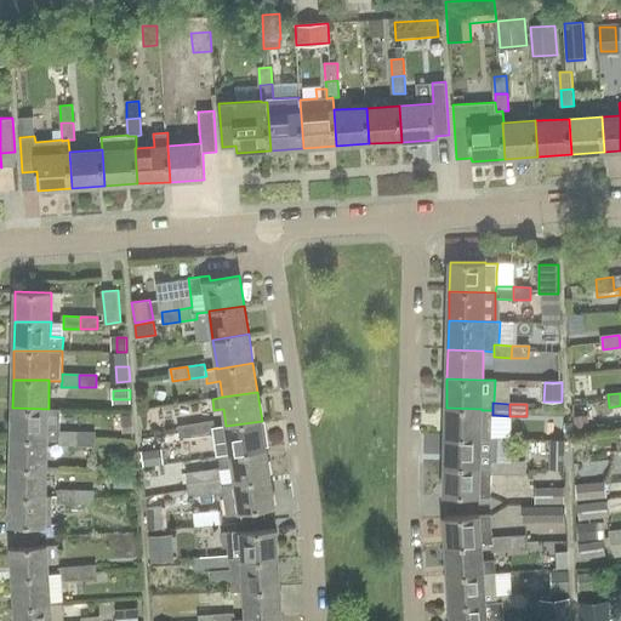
[(61,409),(49,409),(12,408),(12,437),(47,438),(60,439),(61,432),(61,409)]
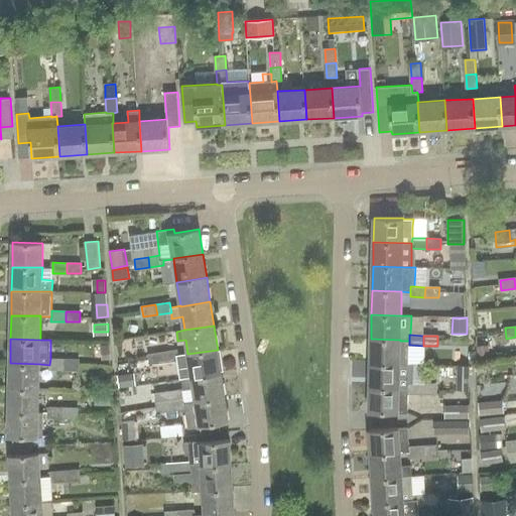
[(399,364),(400,341),(400,340),(371,339),(370,363),(399,364)]
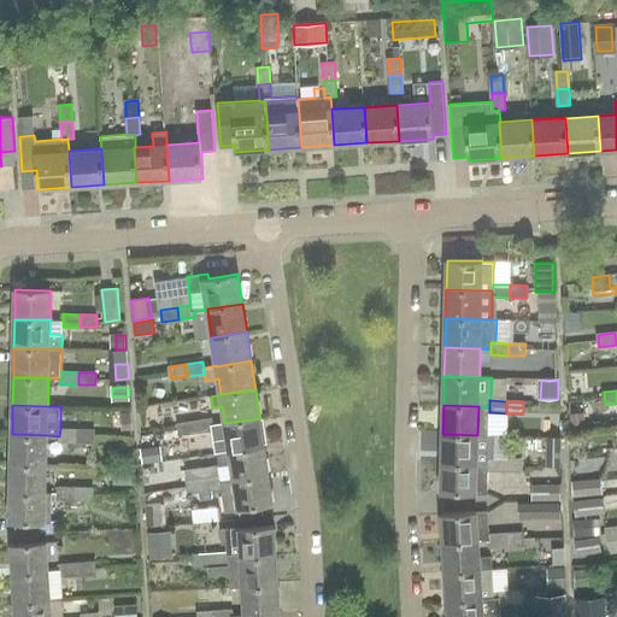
[(570,411),(571,428),(585,427),(585,411),(570,411)]
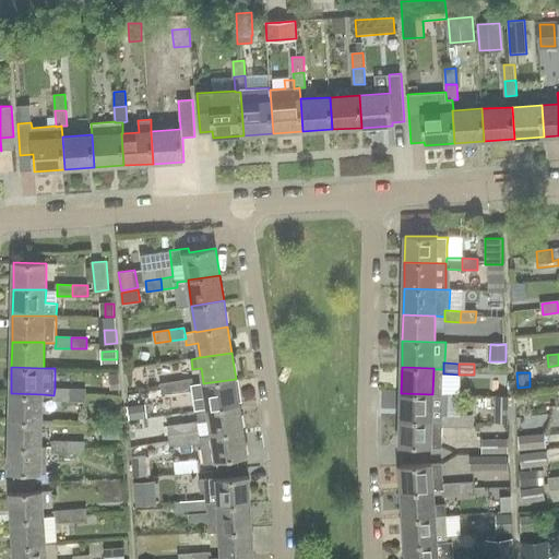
[(110,375),(110,390),(120,390),(119,375),(110,375)]
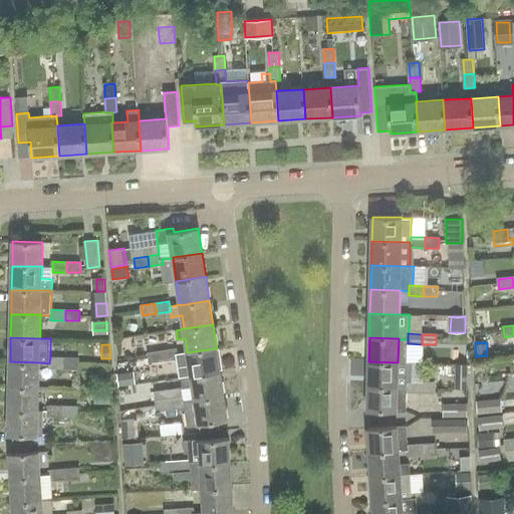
[(220,371),(217,348),(187,352),(177,353),(178,359),(177,359),(180,377),(181,377),(220,371)]
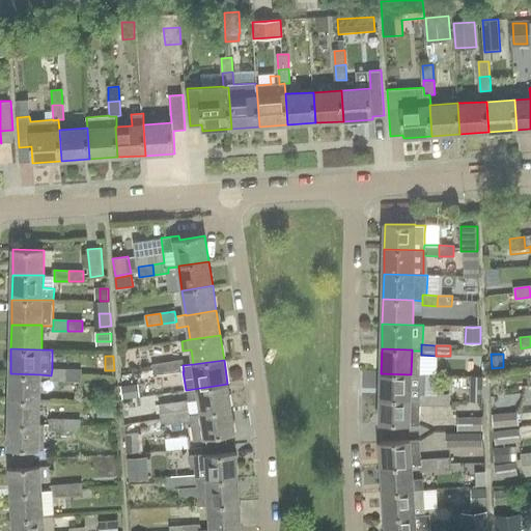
[(184,371),(183,365),(183,361),(167,363),(169,373),(183,371),(184,371)]
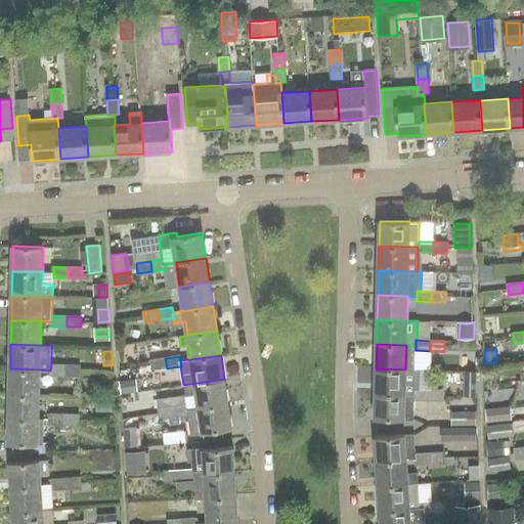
[(167,368),(165,358),(150,360),(153,370),(167,368)]
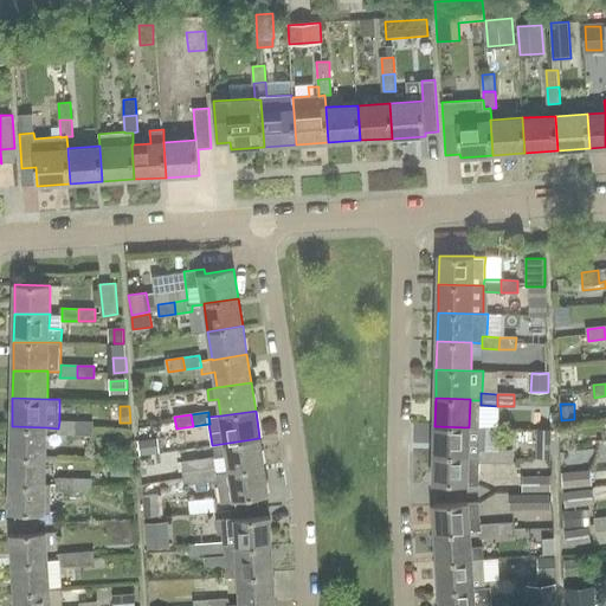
[(76,434),(76,423),(59,421),(58,429),(58,433),(76,434)]
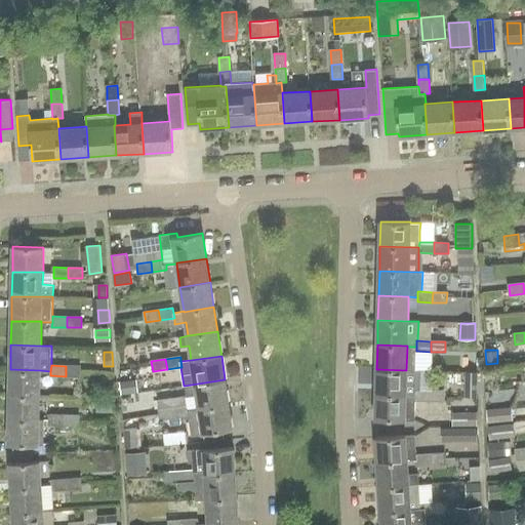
[(80,366),(66,366),(66,376),(80,376),(80,366)]
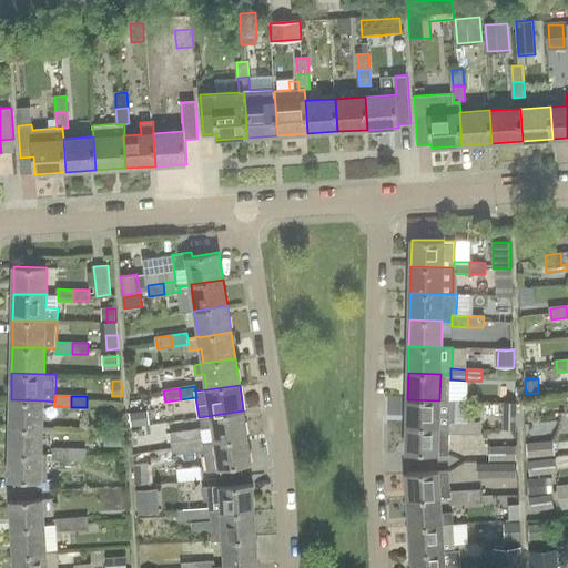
[(43,427),(43,401),(11,399),(10,426),(43,427)]
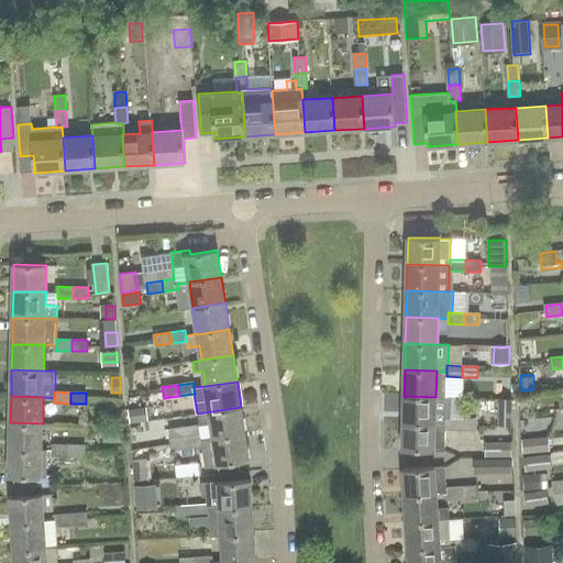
[(435,412),(435,397),(404,396),(403,422),(445,423),(445,418),(445,412),(435,412)]
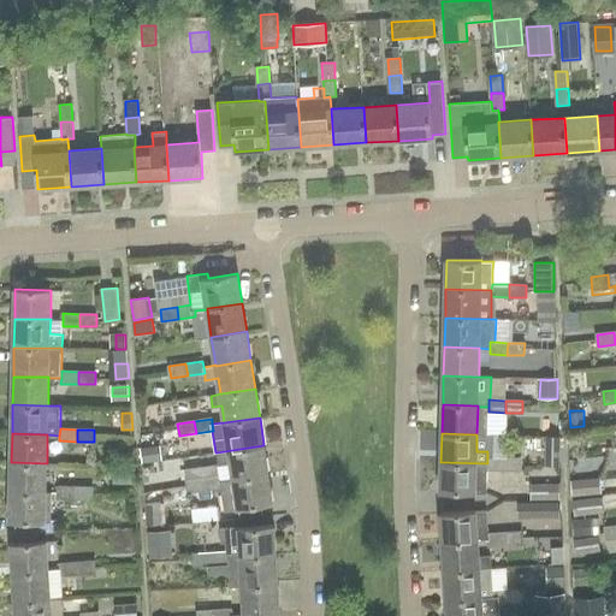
[(548,438),(546,466),(558,466),(560,438),(548,438)]
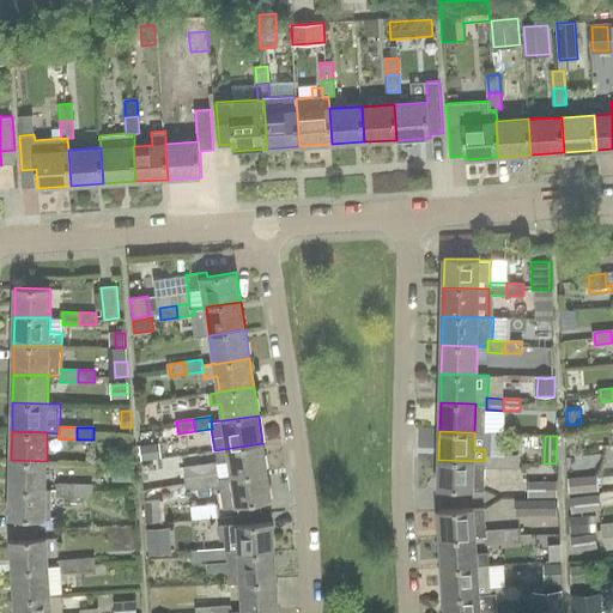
[(267,472),(262,443),(216,450),(219,473),(208,474),(207,465),(184,468),(186,478),(202,475),(204,487),(220,485),(220,479),(267,472)]
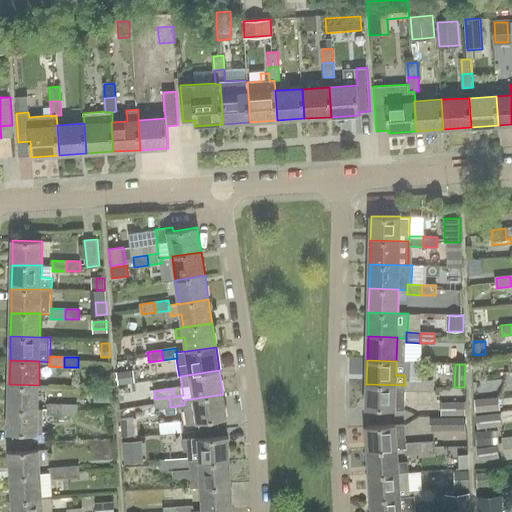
[(130,372),(118,373),(119,385),(131,384),(130,372)]
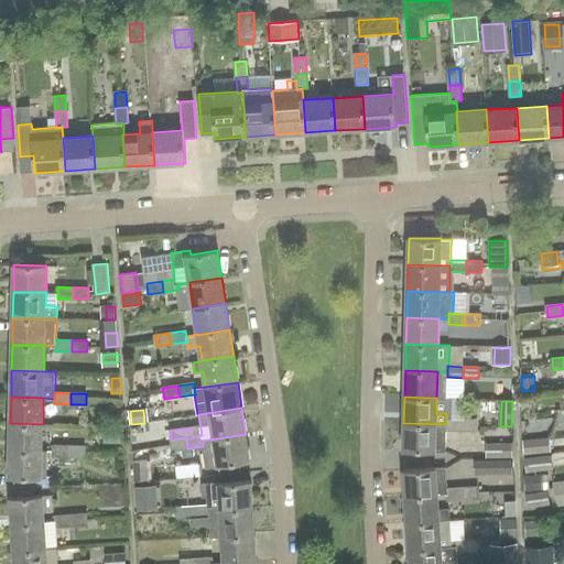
[(445,452),(446,430),(462,431),(462,420),(446,419),(446,424),(403,423),(403,451),(445,452)]
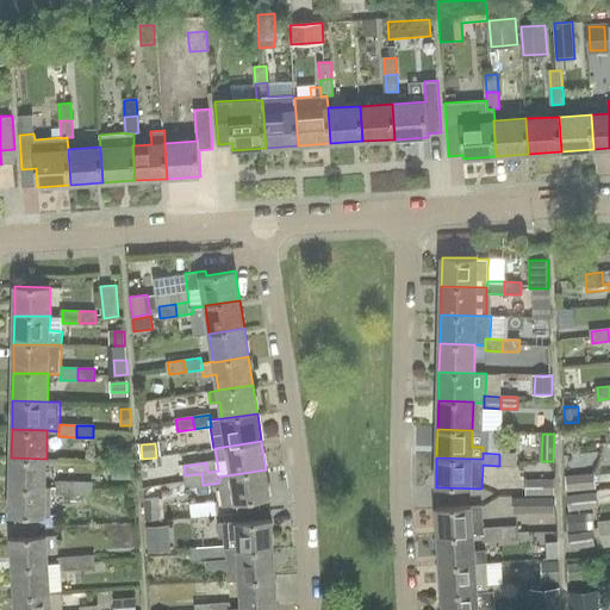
[(516,466),(516,454),(499,454),(499,466),(516,466)]
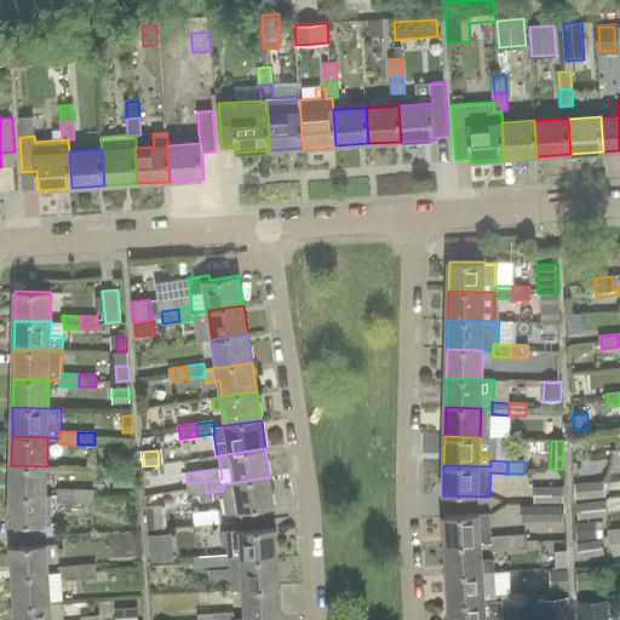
[(46,495),(47,466),(11,465),(11,494),(46,495)]
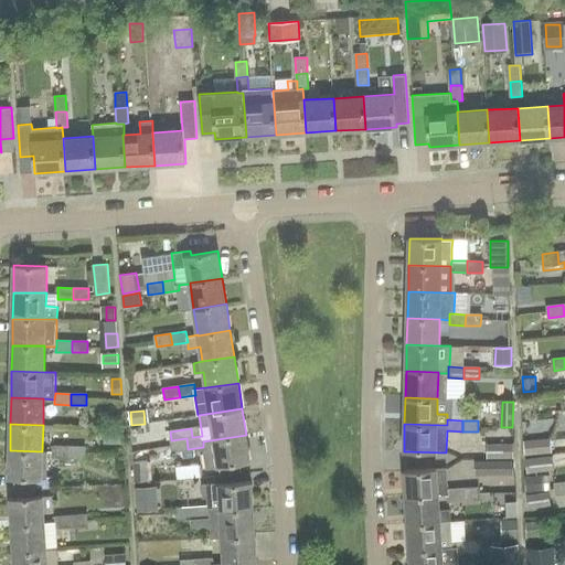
[(123,444),(123,430),(107,430),(107,444),(123,444)]
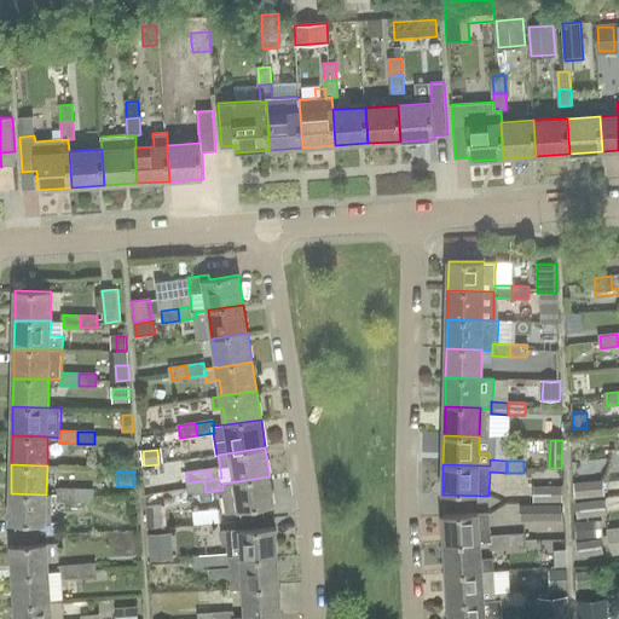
[(275,505),(270,476),(223,484),(223,490),(224,495),(236,493),(238,512),(275,505)]
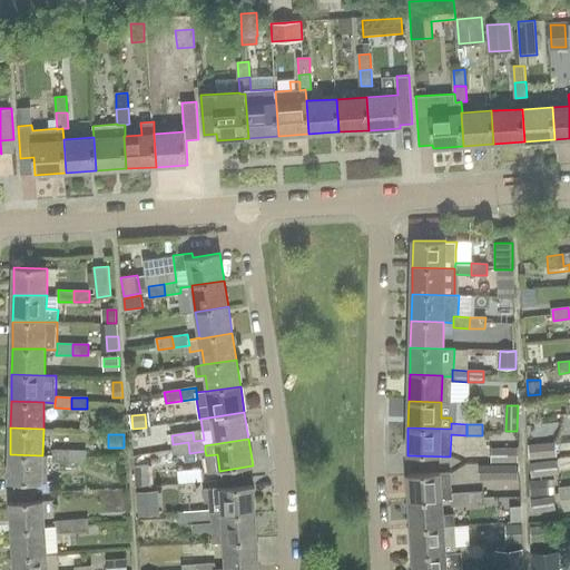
[(188,442),(173,444),(174,455),(189,453),(188,442)]
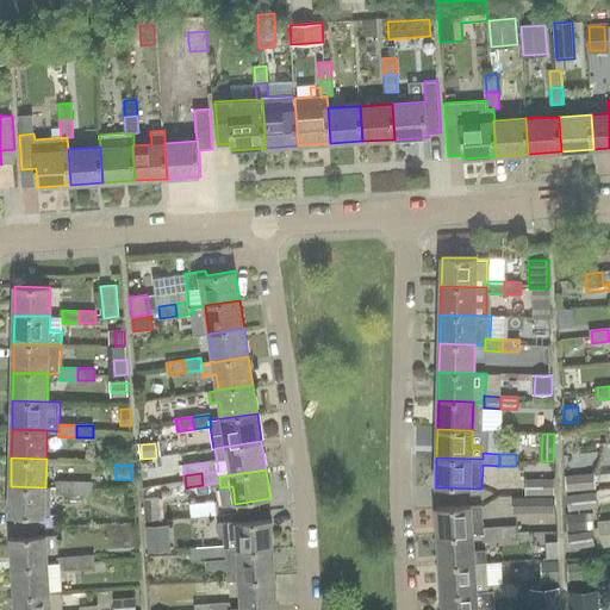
[(596,490),(595,473),(566,475),(567,492),(596,490)]
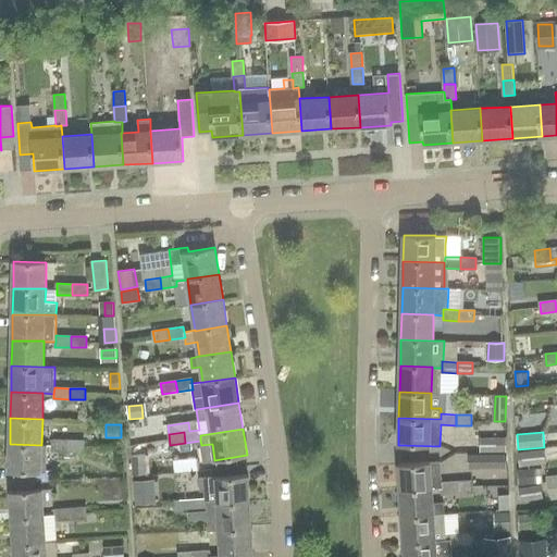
[(506,453),(506,436),(481,436),(480,452),(506,453)]
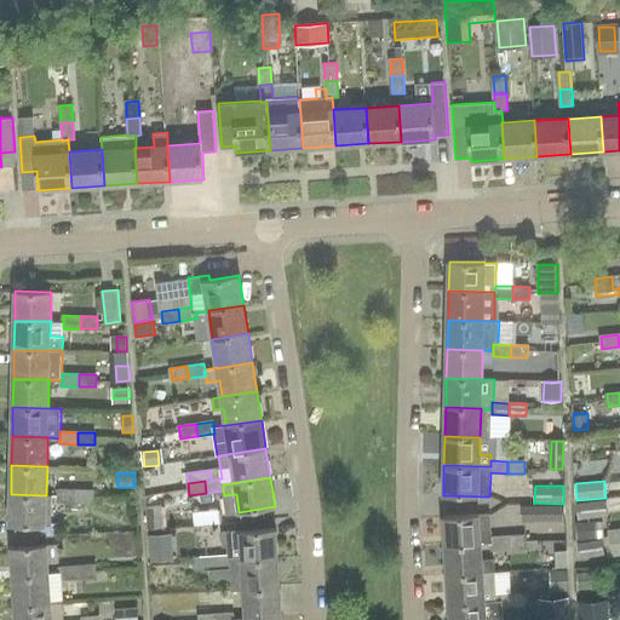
[(75,503),(76,491),(58,489),(58,501),(75,503)]
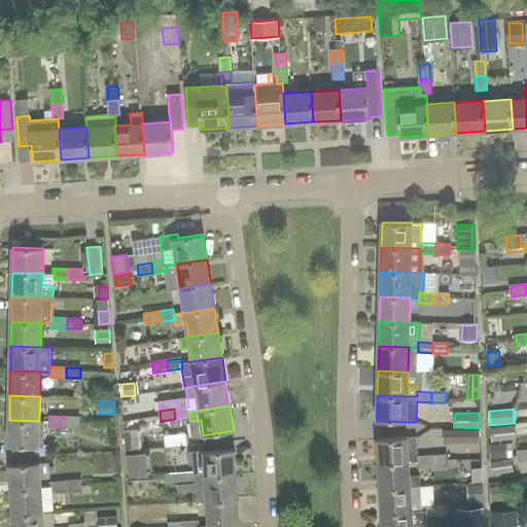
[(79,427),(79,417),(65,417),(64,427),(79,427)]
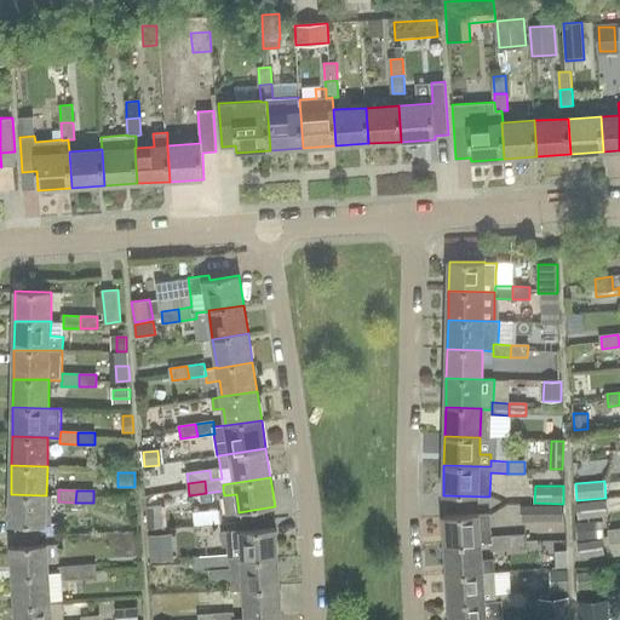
[(52,495),(46,495),(11,494),(10,524),(16,524),(16,535),(59,534),(59,524),(51,524),(52,495)]
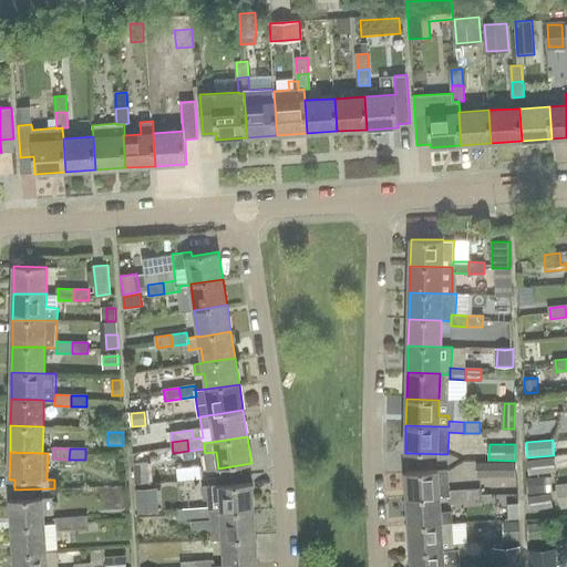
[(555,473),(554,457),(528,460),(529,474),(555,473)]
